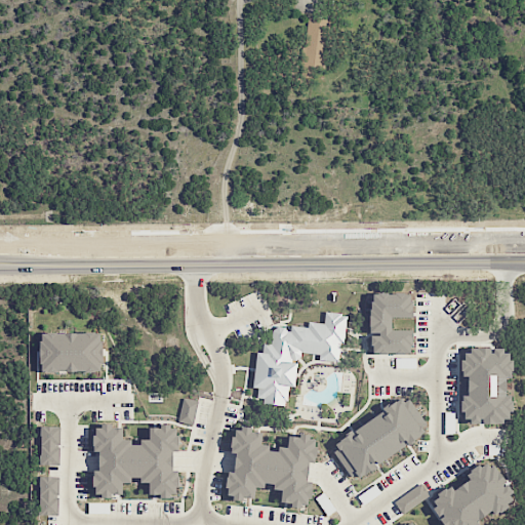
[(303,72),(326,72),(328,17),(305,16),(303,72)]
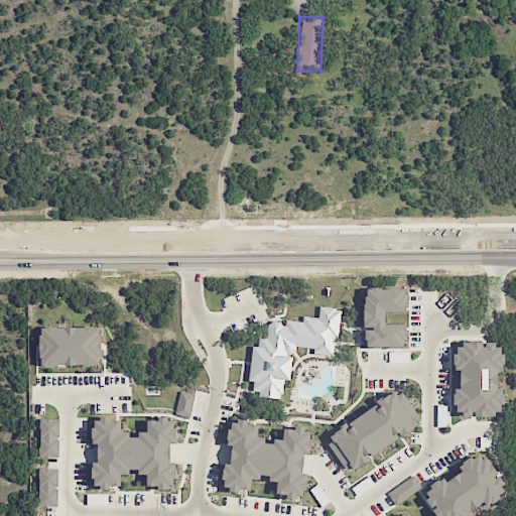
[(405,311),(405,308),(405,296),(402,295),(402,289),(397,289),(398,287),(388,287),(388,289),(381,289),(381,287),(372,287),(372,289),(367,288),(366,296),(364,296),(364,302),(363,303),(363,327),(372,327),(372,328),(372,330),(364,330),(364,339),(366,340),(367,347),(371,347),(371,348),(380,348),(380,347),(388,347),(388,348),(397,348),(397,347),(402,347),(402,339),(405,339),(405,328),(405,325),(384,324),(385,311),(405,311)]
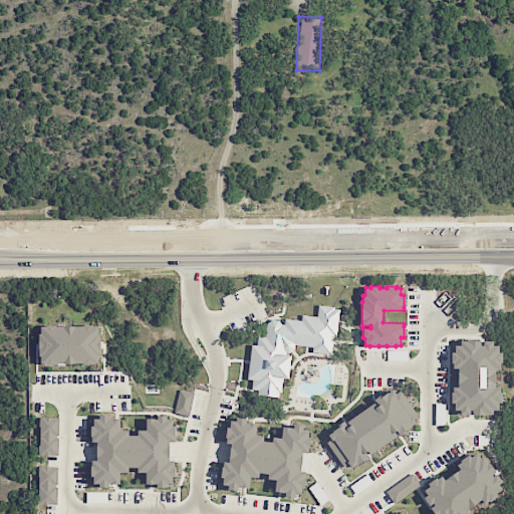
[(312,351),(312,346),(306,346),(294,345),(294,347),(291,350),(289,352),(285,351),(285,353),(290,355),(289,366),(288,378),(282,377),(281,393),(278,393),(278,398),(257,395),(257,390),(256,390),(251,389),(252,380),(246,379),(249,361),(251,344),(256,344),(257,336),(264,336),(266,323),(272,318),(278,319),(281,322),(283,323),(284,318),(300,320),(301,314),(317,316),(318,304),(334,306),(334,308),(339,309),(337,322),(335,335),(332,335),(332,340),(330,353),(312,351)]
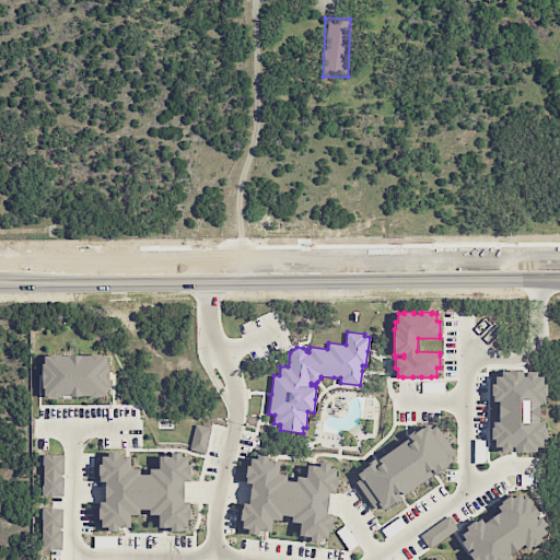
[(109,396),(109,354),(44,356),(44,396),(109,396)]
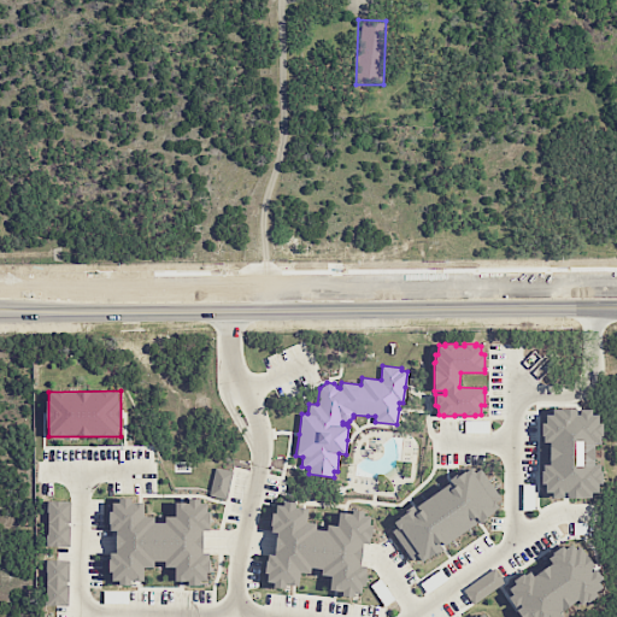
[(541,483),(541,471),(544,471),(544,464),(550,464),(548,441),(542,442),(542,435),(541,435),(541,423),(545,423),(545,415),(552,413),(552,410),(576,409),(576,415),(577,415),(579,415),(579,410),(591,410),(591,415),(598,415),(598,423),(603,423),(603,435),(600,435),(600,441),(593,441),(593,464),(599,465),(600,471),(603,470),(601,483),(598,483),(598,492),(591,492),(591,497),(568,498),(566,492),(565,492),(563,492),(563,497),(552,497),(552,492),(545,492),(545,483),(541,483)]
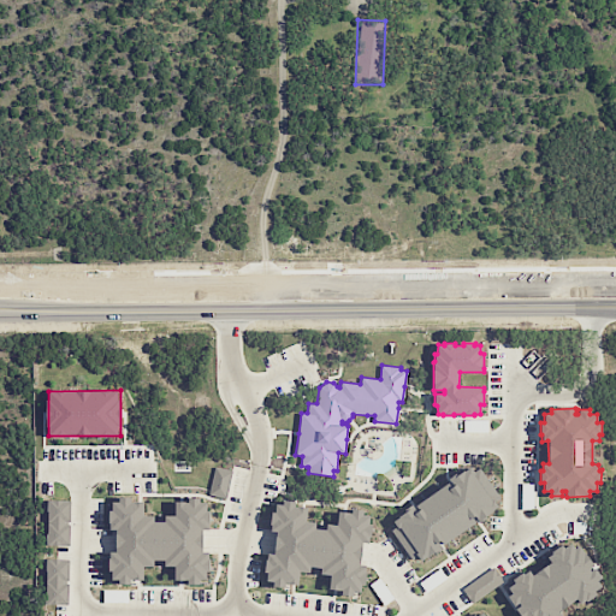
[(490,419),(490,432),(463,432),(463,419),(490,419)]
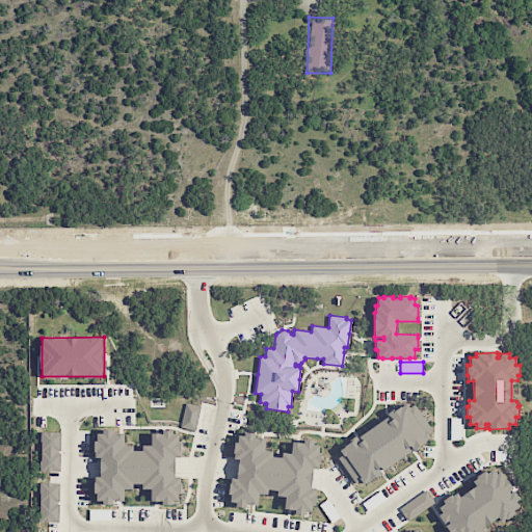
[(185,403),(201,406),(195,430),(180,427),(185,403)]
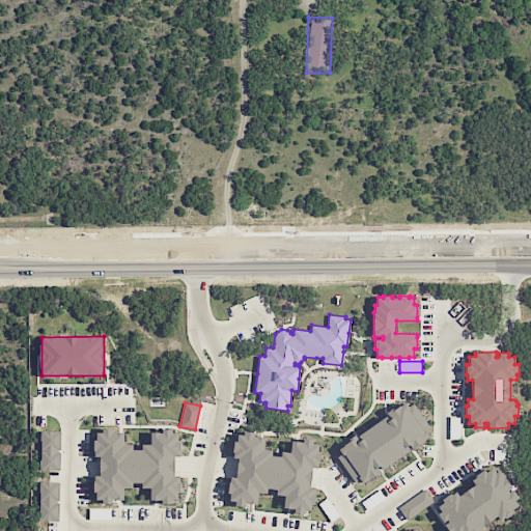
[(361,434),(386,416),(389,420),(390,419),(391,418),(387,413),(392,409),(393,410),(399,406),(406,402),(408,407),(413,403),(430,428),(426,431),(429,436),(418,443),(420,445),(413,450),(409,445),(408,445),(407,446),(410,450),(382,469),(379,466),(378,467),(376,468),(381,473),(375,477),(373,476),(368,480),(368,479),(363,483),(360,479),(355,482),(337,456),(341,453),(339,449),(344,446),(343,445),(350,441),(348,439),(354,436),(358,441),(359,440),(360,440),(358,436),(361,434)]
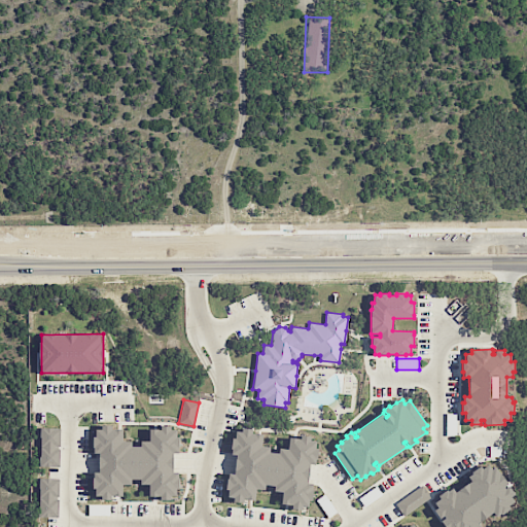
[(446,435),(446,413),(456,413),(457,435),(446,435)]
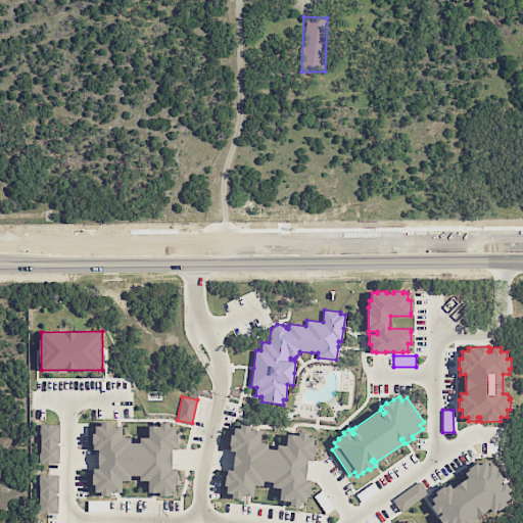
[(59,463),(60,425),(41,424),(40,463),(59,463)]
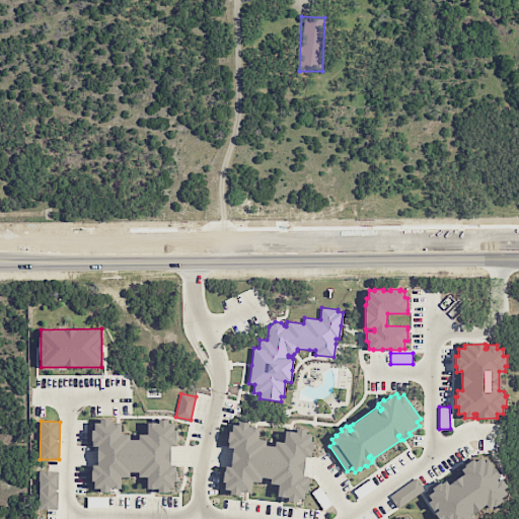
[(168,421),(159,421),(157,423),(148,423),(148,434),(139,434),(139,439),(133,439),(129,435),(122,435),(122,421),(100,421),(94,427),(94,491),(110,491),(112,489),(122,489),(122,477),(130,477),(130,471),(136,471),(141,476),(148,476),(148,489),(157,489),(159,491),(168,491),(177,482),(177,465),(173,465),(173,427),(168,421)]
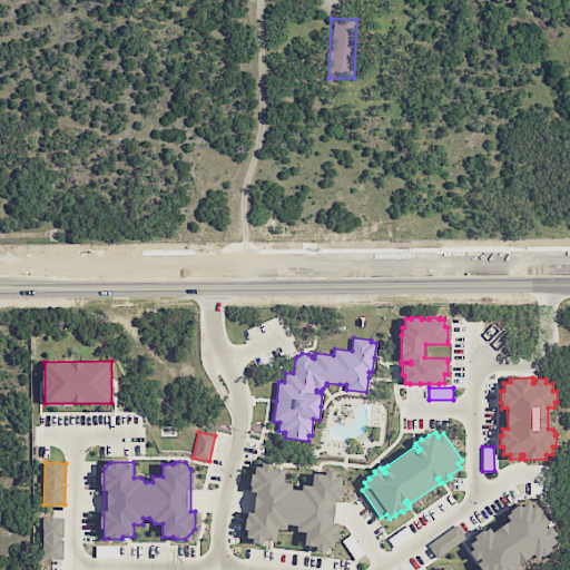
[(262,467),(262,463),(274,463),(273,468),(279,469),(284,469),(283,482),(292,483),(292,489),(302,490),(303,484),(312,485),(313,472),(317,473),(325,474),(326,470),(336,472),(336,477),(342,477),(341,484),(344,484),(343,495),(342,495),(341,502),(335,501),(333,522),(338,523),(338,540),(334,540),(334,548),(327,547),(327,551),(316,550),(316,546),(305,544),(306,532),(297,530),(298,526),(287,523),(286,529),(277,529),(276,541),(264,539),(264,543),(253,542),(254,538),(246,538),(247,530),(245,529),(246,518),(247,518),(248,512),(254,512),(254,510),(255,501),(256,494),(256,492),(251,491),(252,485),(249,485),(252,474),(255,474),(256,467),(262,467)]
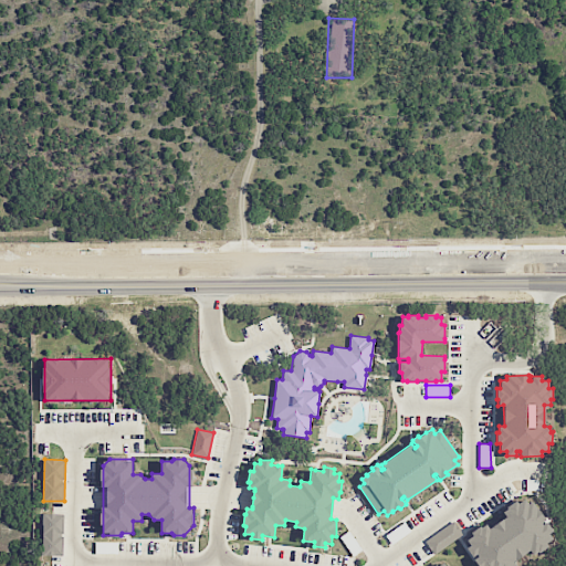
[(525,479),(538,479),(538,491),(525,490),(525,479)]
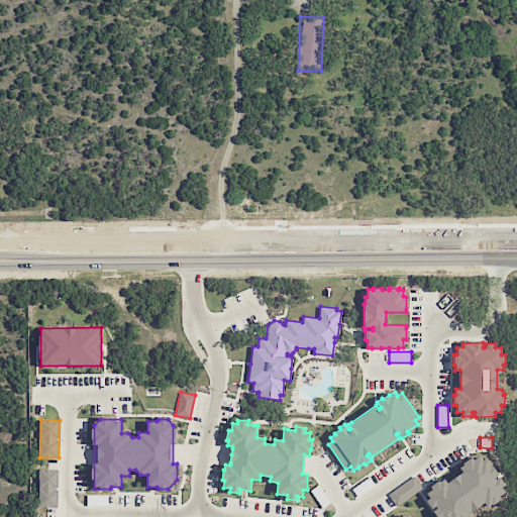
[(429,486),(438,480),(439,482),(443,479),(446,483),(462,472),(458,468),(462,464),(462,462),(471,456),(473,459),(479,455),(482,459),(486,457),(498,474),(494,477),(494,478),(495,479),(499,477),(505,484),(501,487),(504,492),(498,496),(500,499),(492,505),(491,503),(487,506),(484,502),(468,513),(471,516),(436,516),(432,511),(436,508),(435,507),(434,506),(431,508),(426,500),(429,498),(426,493),(431,489),(429,486)]
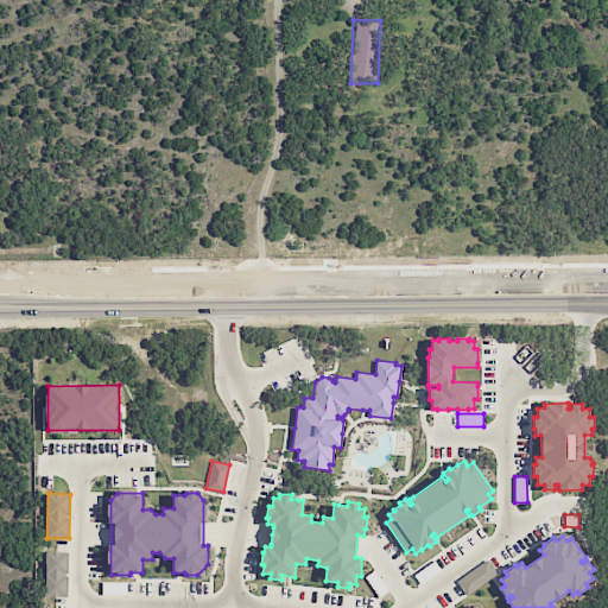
[(68,552),(46,552),(45,596),(68,596),(68,552)]
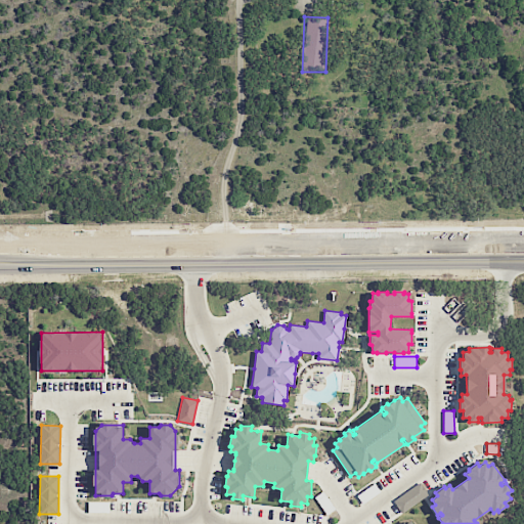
[(393,500),(399,510),(400,512),(401,514),(428,494),(426,491),(420,482),(393,500)]
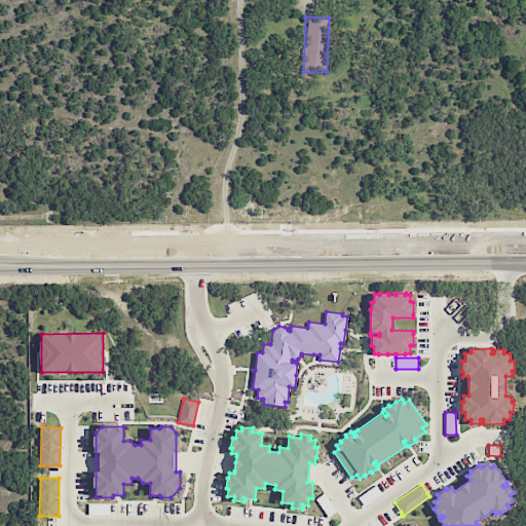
[(358,496),(364,505),(382,493),(375,485),(358,496)]
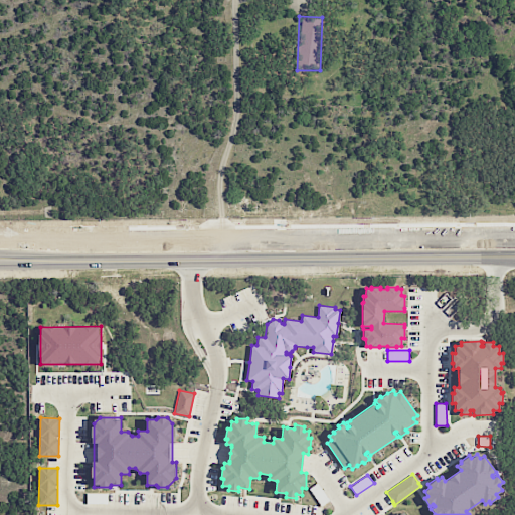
[(308,488),(317,482),(330,500),(321,506),(308,488)]
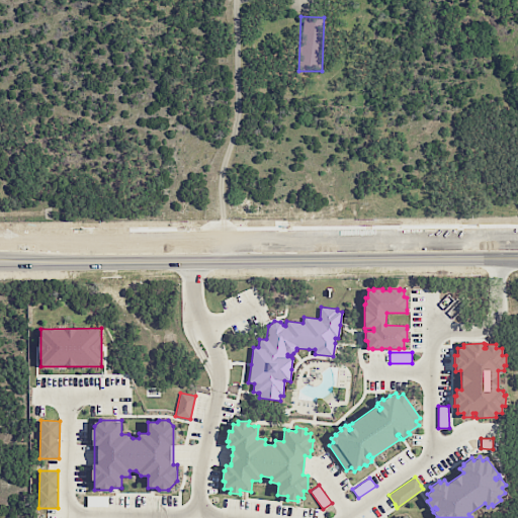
All buildings are outlined.
